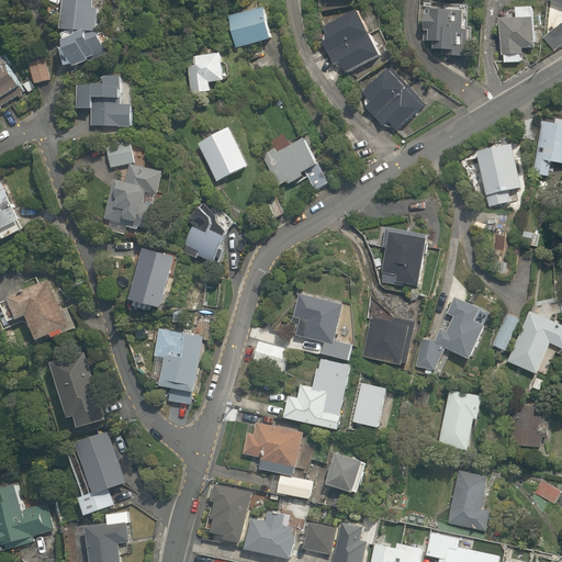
[(101,17),(102,0),(68,0),(66,36),(70,36),(82,70),(101,64),(100,60),(114,56),(108,35),(109,18),(101,17)]
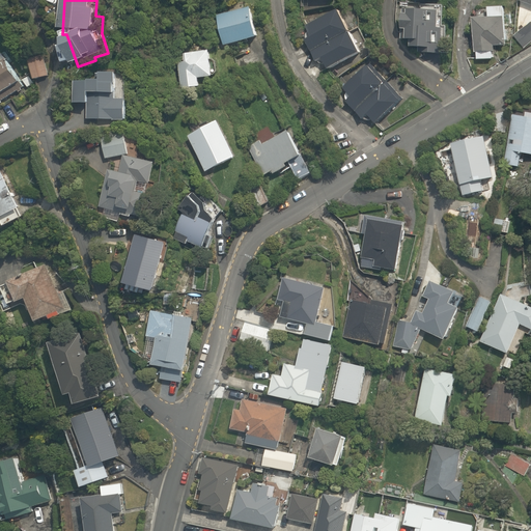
[(367,58),(342,5),(306,23),(311,32),(304,35),(325,79),(367,58)]
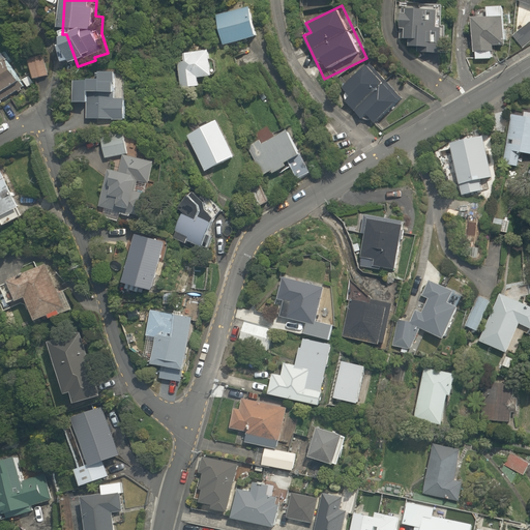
[(256,7),(219,15),(226,48),(262,40),(256,7)]
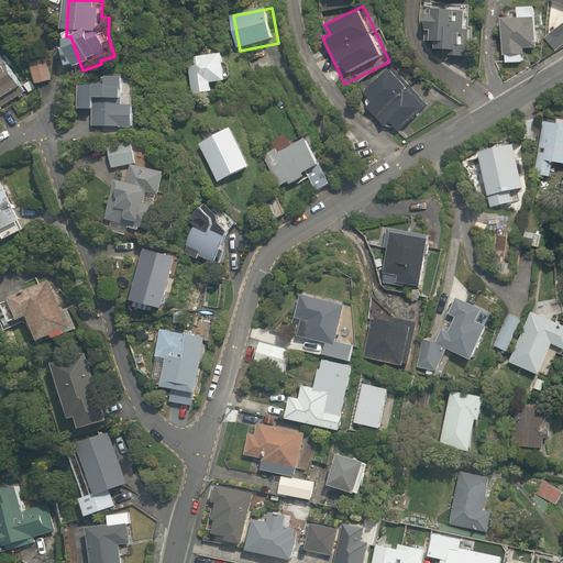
[(520,23),(507,22),(505,64),(527,65),(527,52),(542,52),(543,24),(539,24),(540,9),(521,8),(520,23)]
